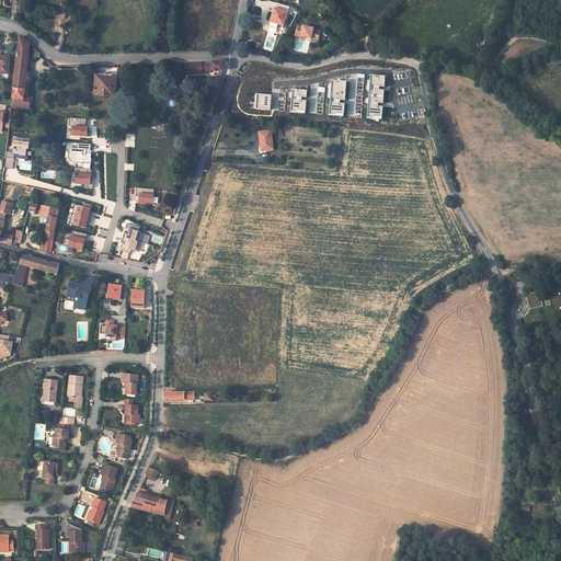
[(275,9),(271,21),(284,25),(287,12),(275,9)]
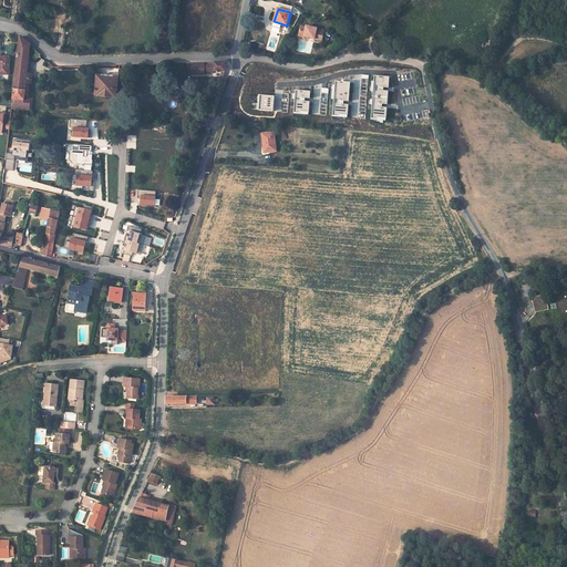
[(309,37),(315,38),(313,40),(322,41),(325,29),(316,28),(306,26),(305,27),(300,26),(298,34),(309,37)]
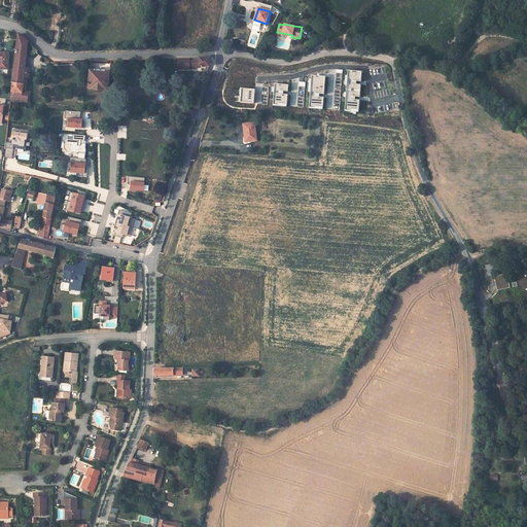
[(19,34),(11,92),(10,102),(27,103),(28,94),(23,93),(25,78),(26,68),(28,41),(19,34)]
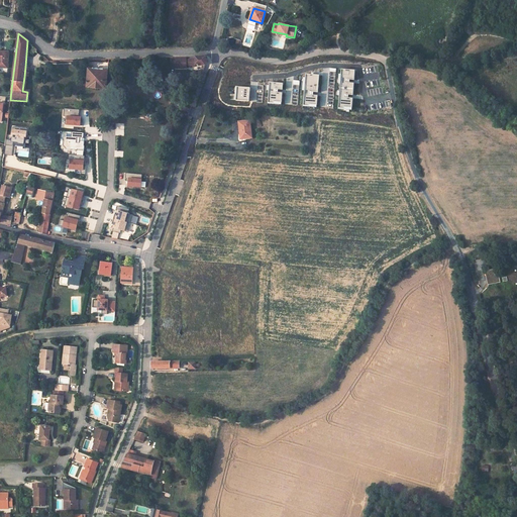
[(0,52),(0,67),(7,68),(8,53),(0,52)]
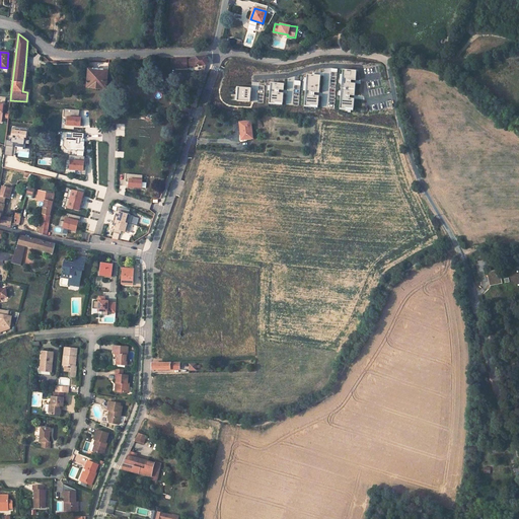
[(197,57),(197,65),(207,65),(208,60),(207,57),(197,57)]
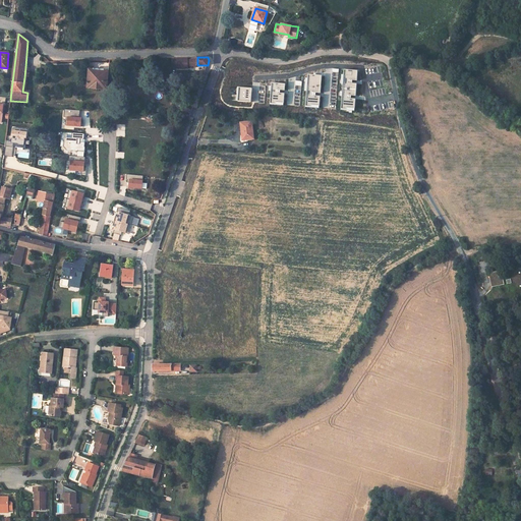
[(90,69),(89,89),(107,90),(108,71),(104,70),(104,73),(93,72),(93,70),(90,69)]
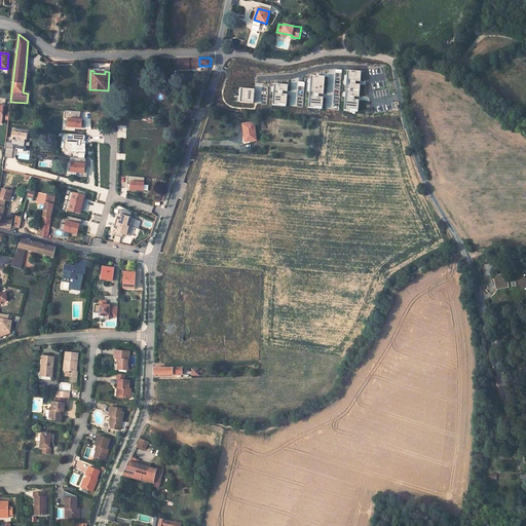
[(348,70),(344,110),(350,110),(350,109),(359,109),(360,100),(351,99),(351,96),(360,97),(361,84),(353,83),(353,80),(361,81),(362,71),(348,70)]
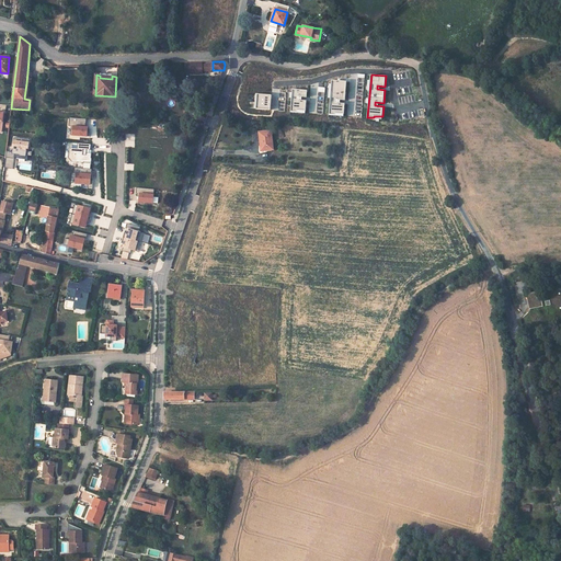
[(332,80),(330,114),(336,115),(336,113),(344,114),(345,103),(338,103),(338,100),(345,100),(347,81),(332,80)]
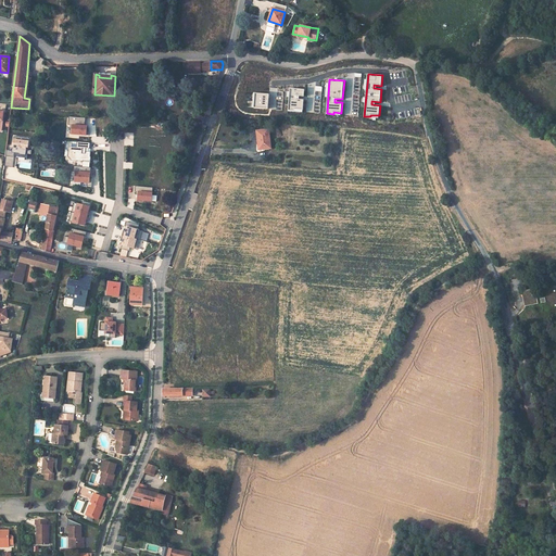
[(289,111),(294,111),(295,109),(303,110),(304,100),(295,99),(297,96),(304,96),(305,89),(290,88),(289,111)]
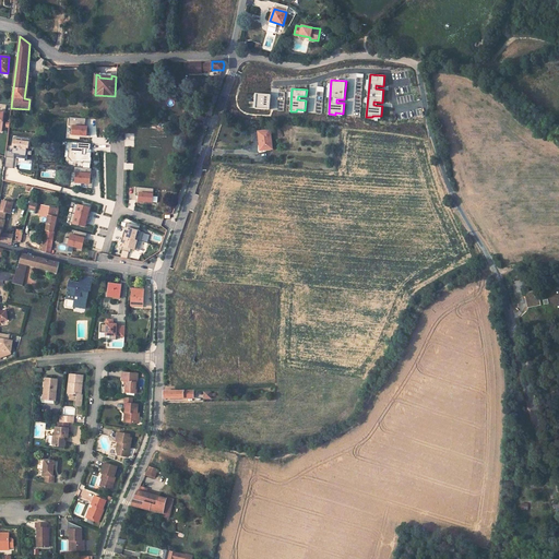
[(271,94),(257,93),(256,108),(270,109),(271,94)]
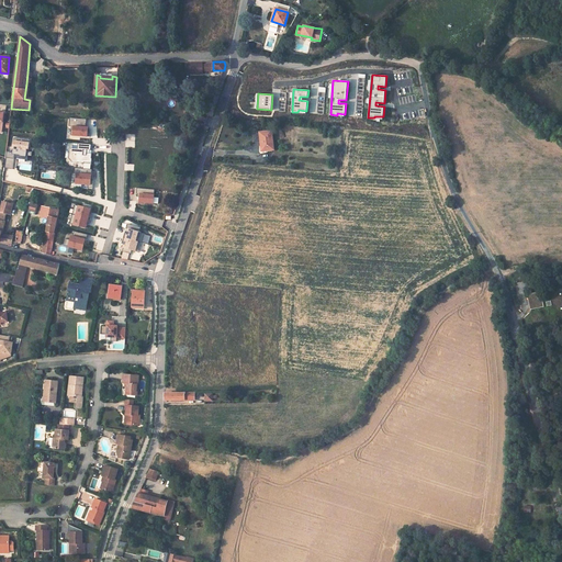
[(88,128),(86,127),(87,119),(69,117),(68,126),(72,126),(71,135),(90,137),(91,132),(87,131),(88,128)]
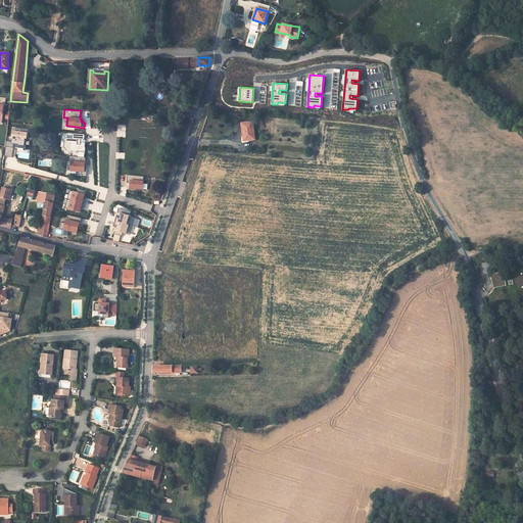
[(253,122),(241,124),(244,141),(255,139),(253,122)]
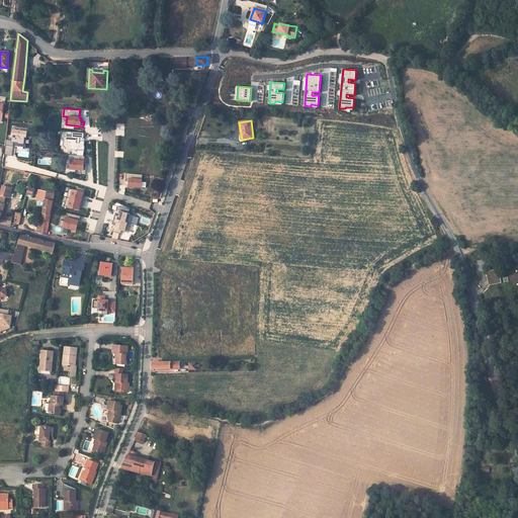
[(115,136),(124,136),(124,123),(115,123),(115,136)]
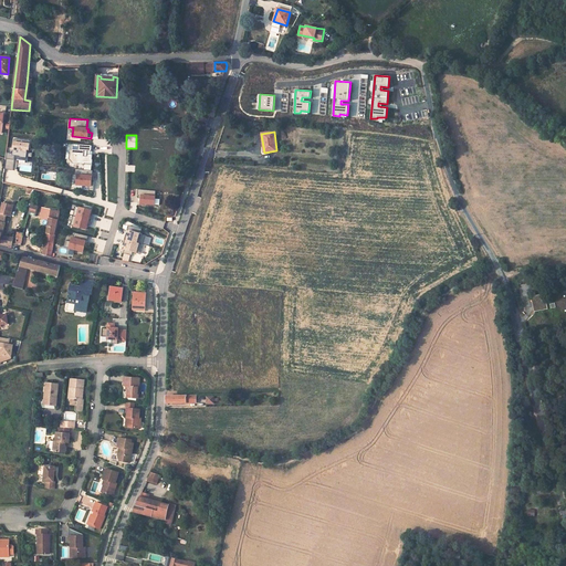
[(12,170),(13,157),(18,158),(18,160),(28,161),(28,157),(25,157),(25,152),(24,152),(24,147),(28,147),(29,140),(12,138),(10,153),(7,153),(6,159),(4,169),(12,170)]
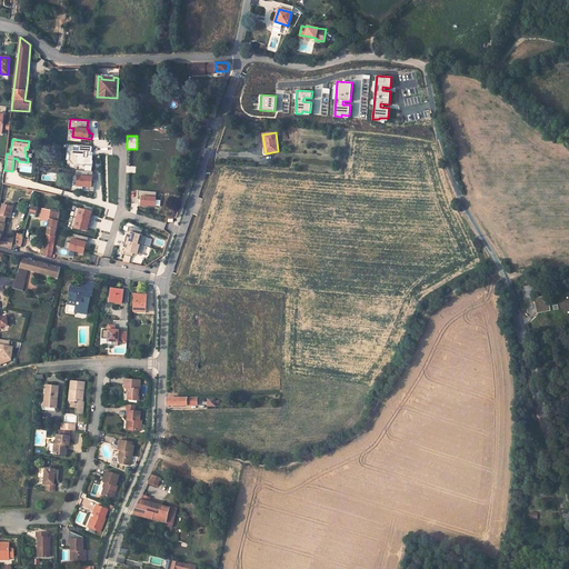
[(92,156),(90,156),(90,152),(92,152),(92,147),(69,145),(68,153),(69,153),(68,163),(85,166),(85,165),(92,166),(92,160),(92,156)]
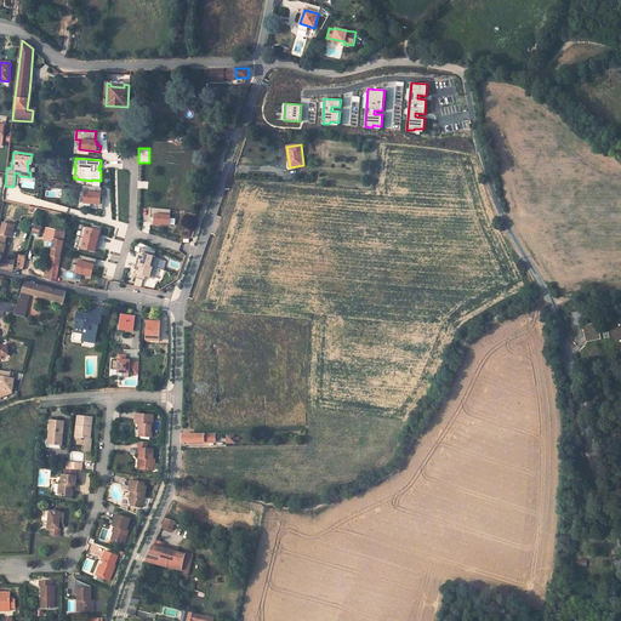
[(103,200),(101,199),(102,188),(83,186),(83,192),(86,192),(85,203),(97,204),(97,209),(103,209),(103,200)]
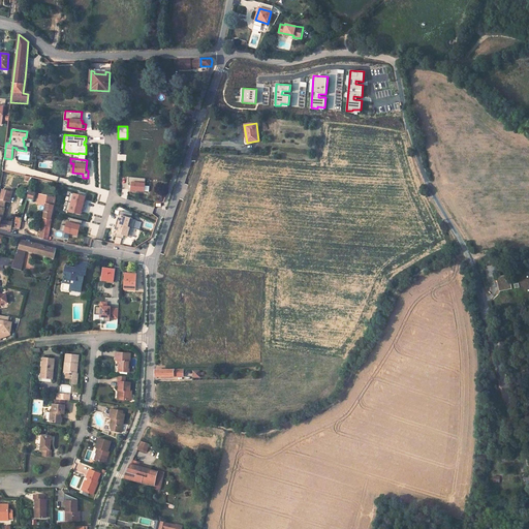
[(146,179),(128,177),(128,182),(129,182),(129,185),(130,185),(130,190),(144,192),(146,179)]
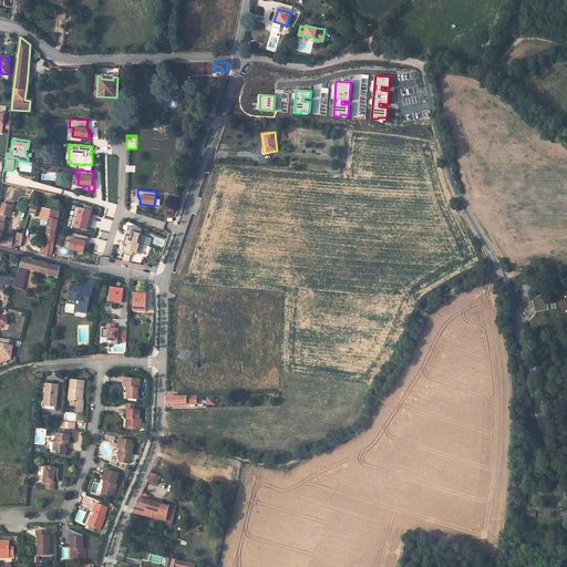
[(2,204),(0,214),(7,216),(11,217),(12,206),(2,204)]
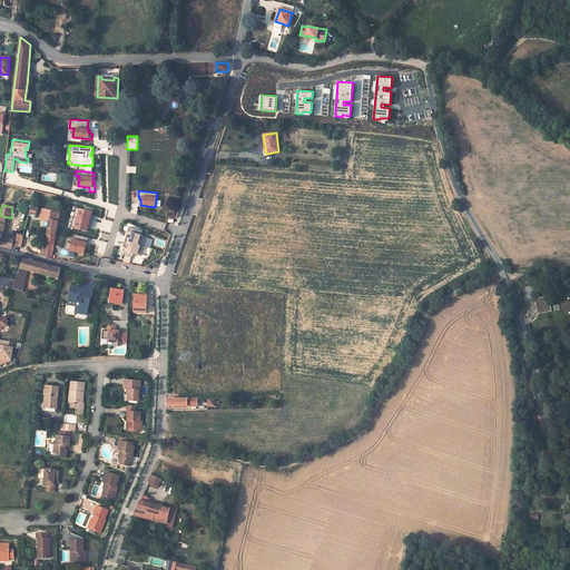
[(92,213),(76,208),(71,227),(87,231),(92,213)]
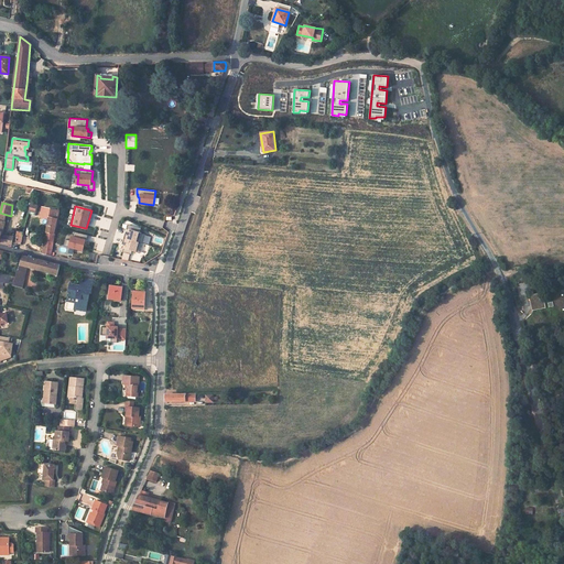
[(40,207),(39,217),(49,218),(52,219),(53,208),(40,207)]
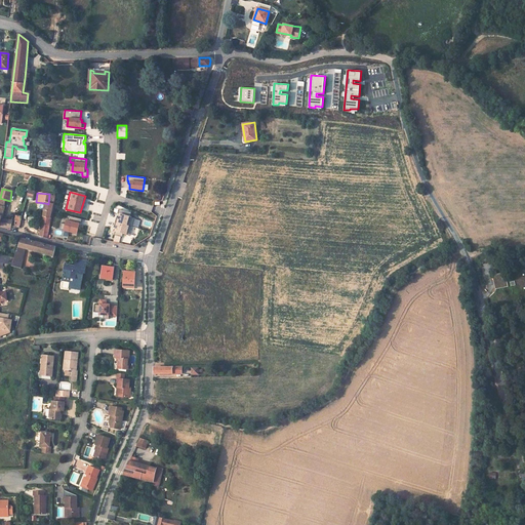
[(44,214),(41,236),(48,238),(51,218),(55,196),(49,194),(48,204),(45,203),(44,214)]
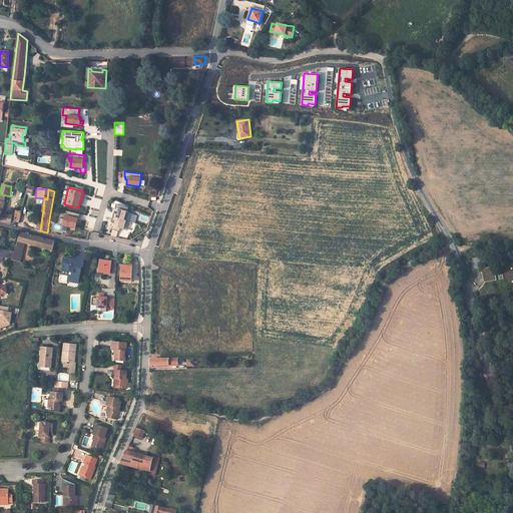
[(131,213),(127,212),(129,207),(116,204),(115,208),(116,209),(115,212),(114,212),(111,221),(114,222),(112,229),(119,231),(120,228),(127,229),(131,213)]
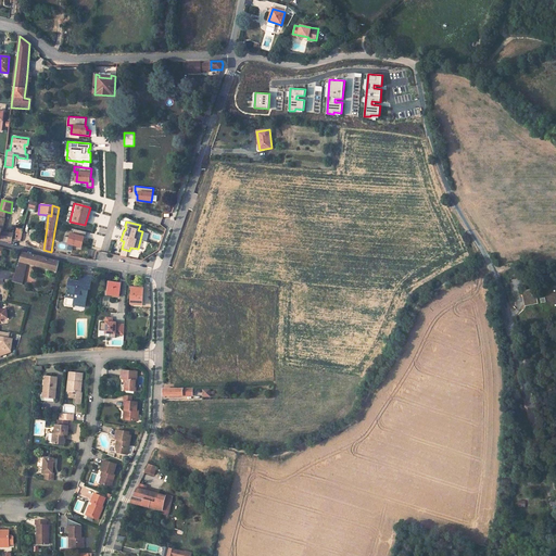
[(81,248),(83,242),(85,242),(87,232),(74,229),(72,235),(71,234),(71,237),(64,236),(62,243),(81,248)]
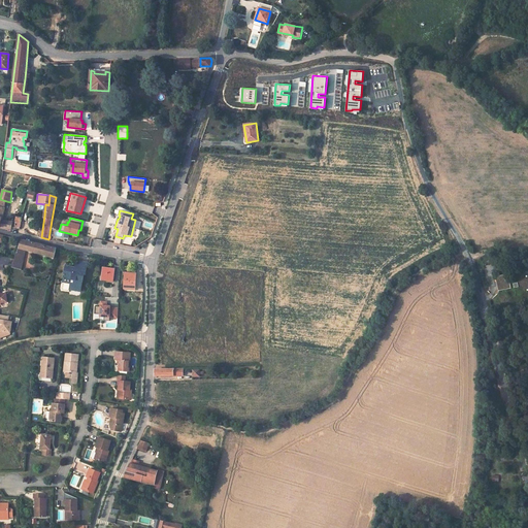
[(2,220),(0,227),(0,228),(10,230),(12,222),(2,220)]
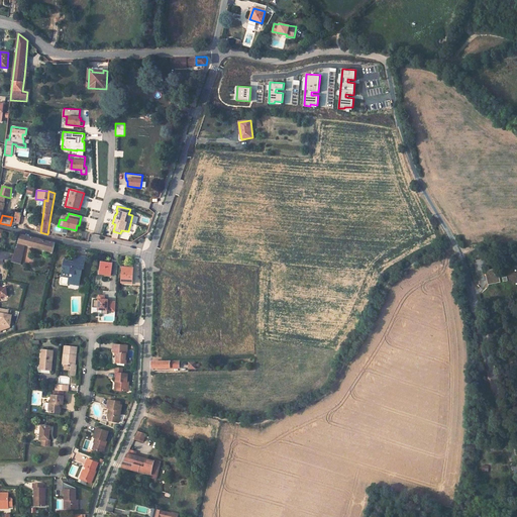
[(12,217),(10,225),(12,226),(19,224),(21,218),(15,218),(12,217)]
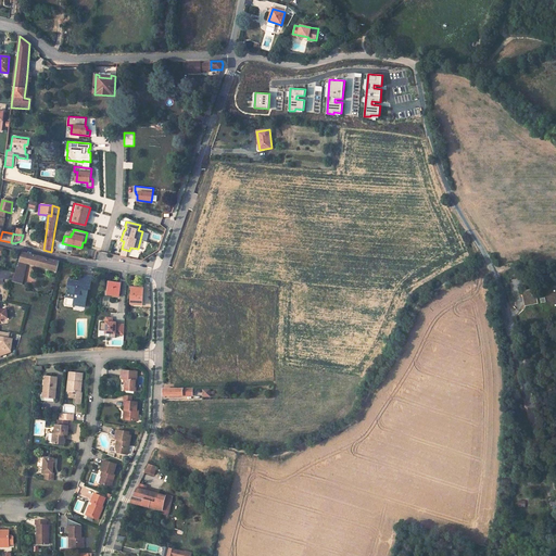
[(0,254),(11,257),(13,250),(9,249),(2,248),(0,247),(0,254)]
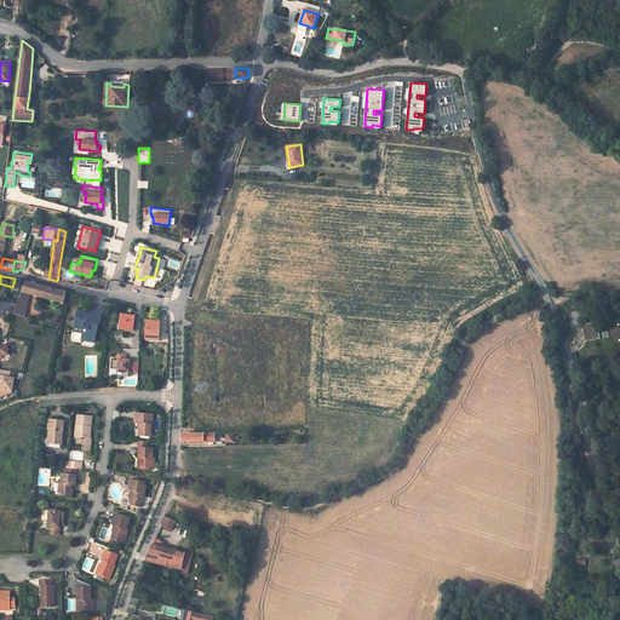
[(26,281),(19,298),(29,300),(30,293),(64,303),(67,292),(64,292),(58,290),(26,281)]
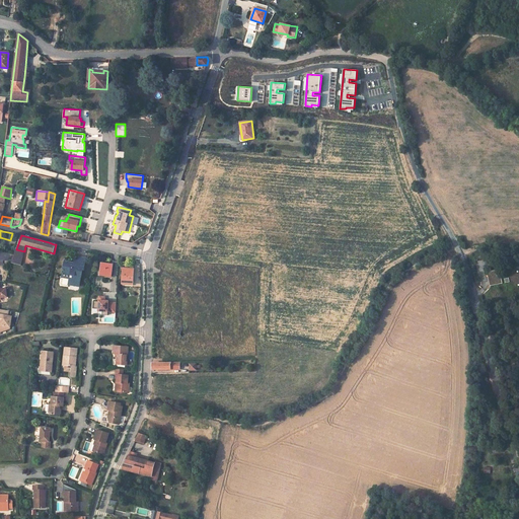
[(16,249),(12,263),(21,265),(24,251),(16,249)]
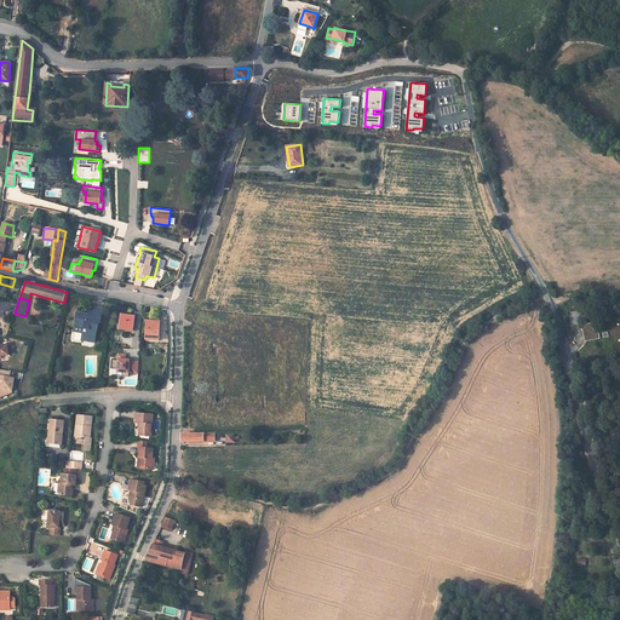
[(78,313),(75,326),(85,328),(84,333),(82,338),(96,340),(98,322),(101,322),(102,314),(92,313),(91,315),(89,314),(78,313)]
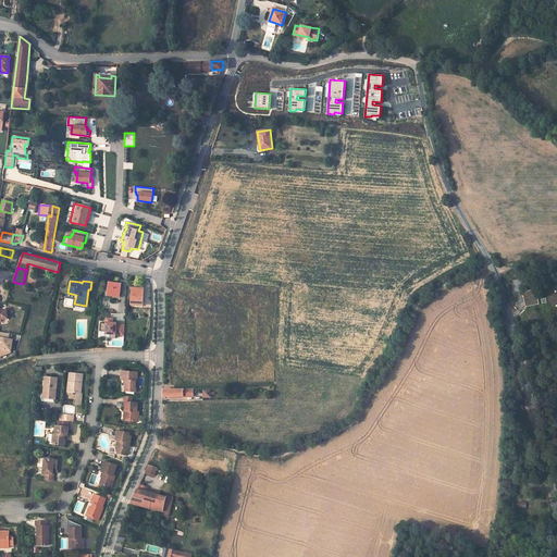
[(109,282),(108,295),(119,297),(121,284),(109,282)]
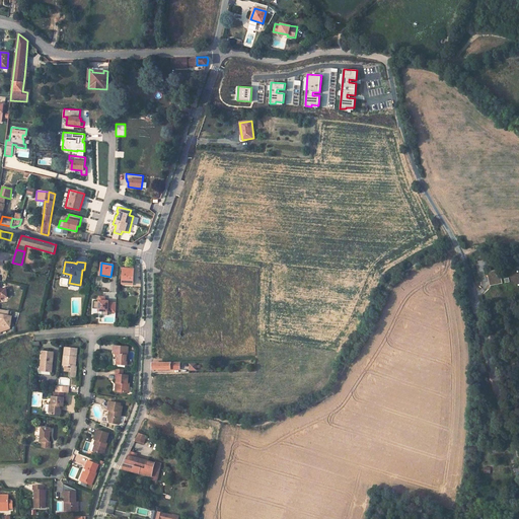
[(491,268),(487,269),(490,286),(503,284),(500,270),(492,271),(491,268)]
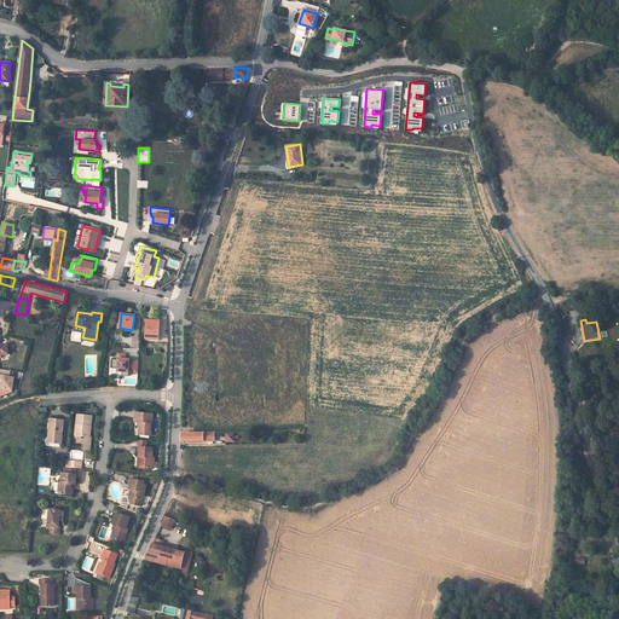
[(148,320),(146,339),(158,340),(160,322),(148,320)]
